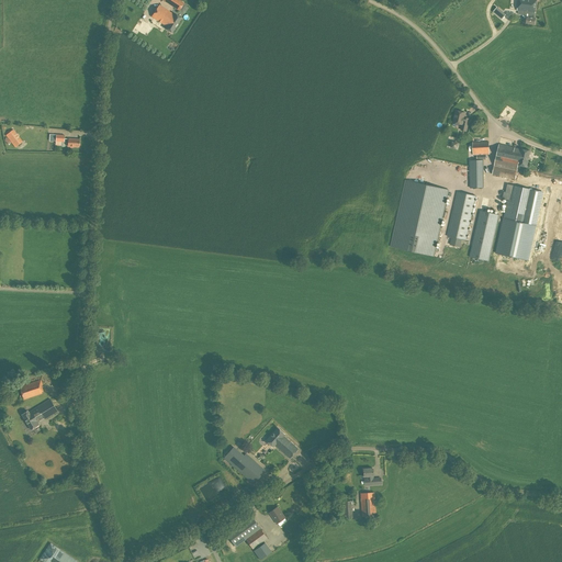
[(161,0),(173,8),(178,10),(180,11),(184,3),(179,0),(161,0)]
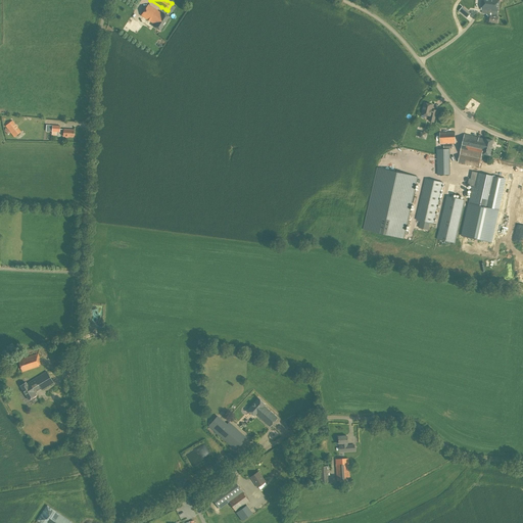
[(482,0),(481,10),(482,10),(482,13),(488,14),(488,11),(492,12),(492,16),(490,15),(489,22),(497,24),(498,16),(497,16),(497,12),(498,12),(500,0),(482,0)]
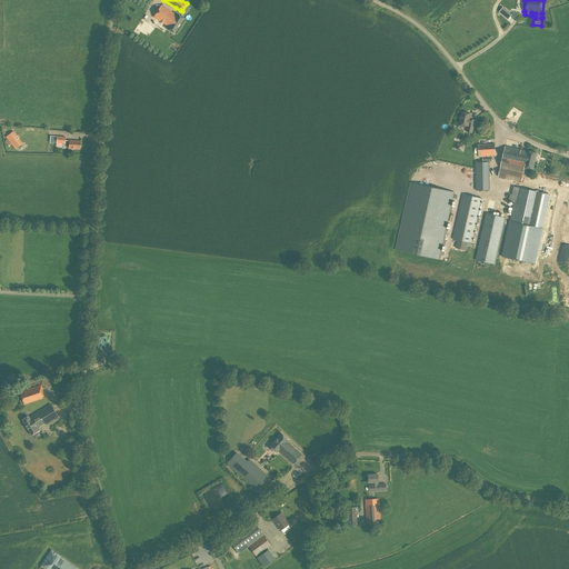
[(161,5),(153,18),(168,27),(167,29),(175,35),(185,18),(178,15),(178,16),(161,5)]
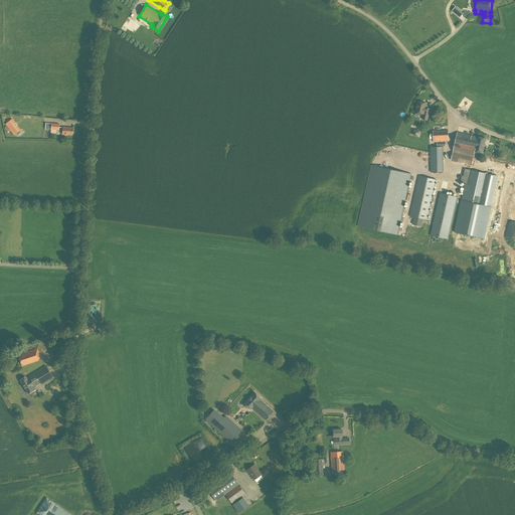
[(122,29),(144,41),(149,30),(128,19),(122,29)]
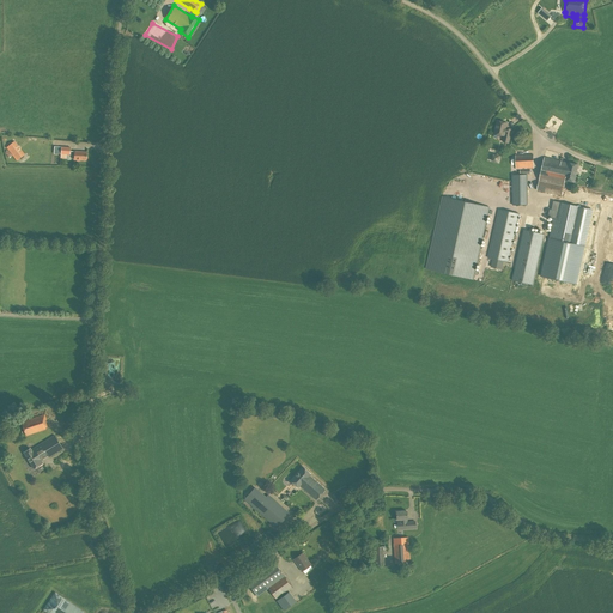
[(508,143),(510,135),(511,129),(507,128),(508,123),(497,121),(493,133),(504,135),(503,141),(508,143)]
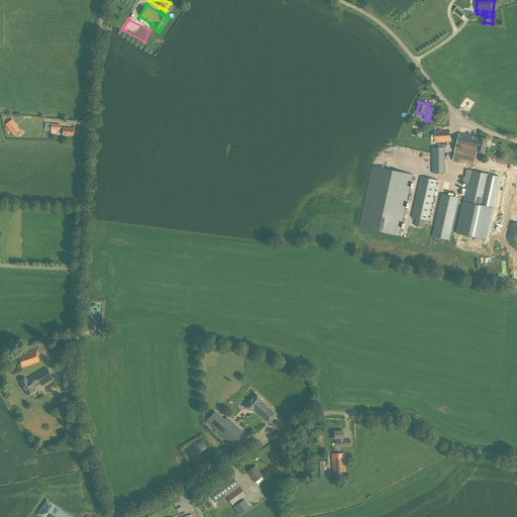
[(14,135),(21,130),(12,119),(5,124),(7,127),(4,129),(7,132),(10,130),(14,135)]
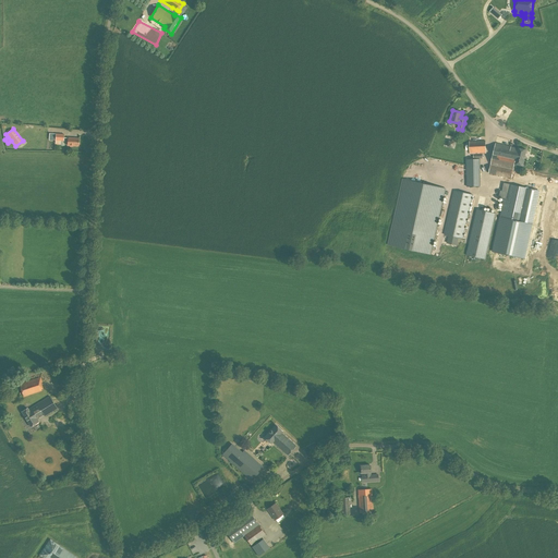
[(79,146),(80,138),(64,137),(64,134),(56,133),(49,133),(49,140),(56,141),(64,141),(68,142),(68,145),(79,146)]
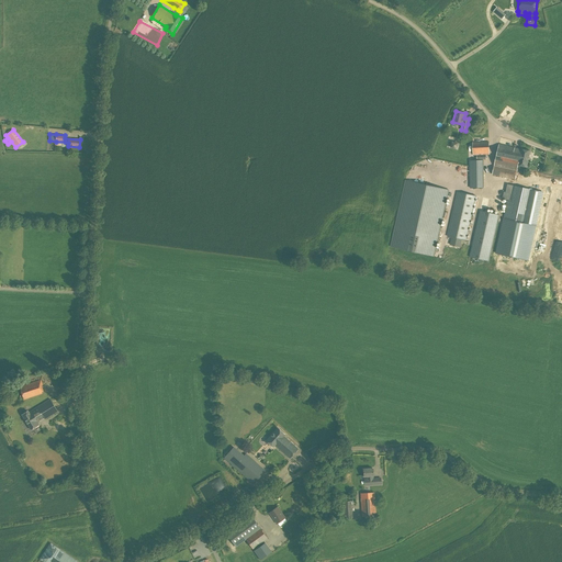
[(486,159),(486,155),(490,155),(489,142),(472,142),(473,156),(476,155),(476,160),(470,160),(470,188),(484,188),(483,160),(483,159),(486,159)]
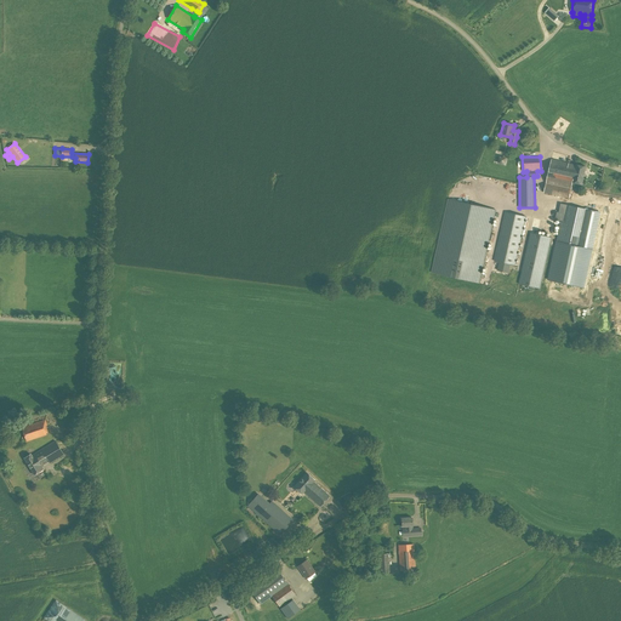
[(575,165),(552,159),(545,193),(569,198),(571,182),(581,184),(586,166),(575,165)]
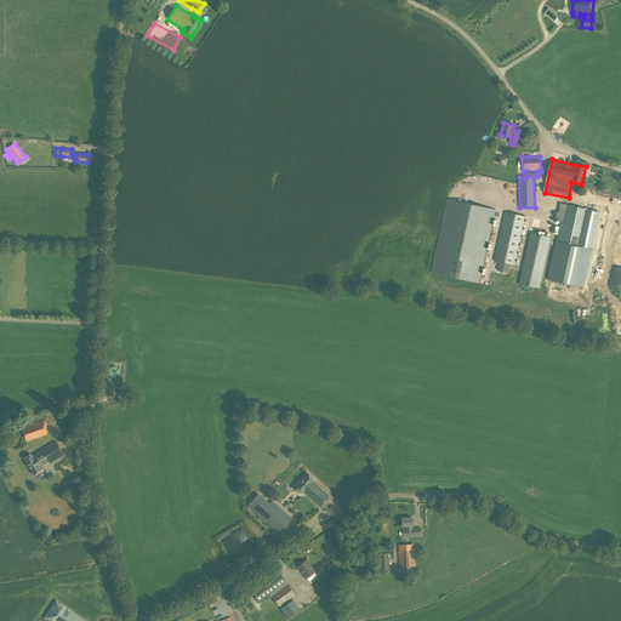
[(450,198),(433,272),(479,283),(496,209),(450,198)]
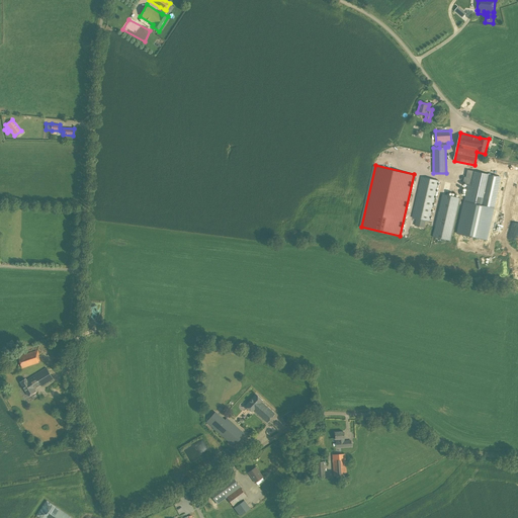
[(488,207),(494,176),(469,170),(467,179),(468,179),(464,201),(488,207)]
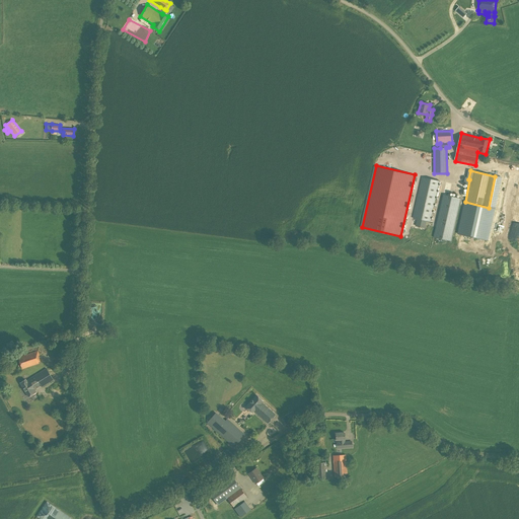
[(503,173),(497,211),(504,212),(510,174),(503,173)]
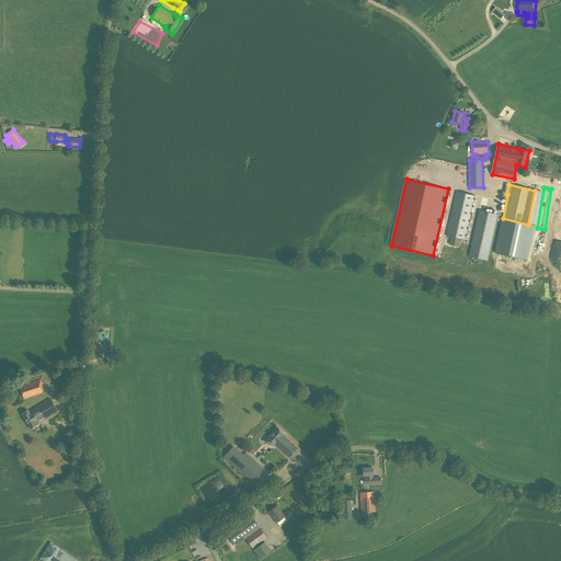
[(466,240),(476,195),(456,192),(446,236),(466,240)]
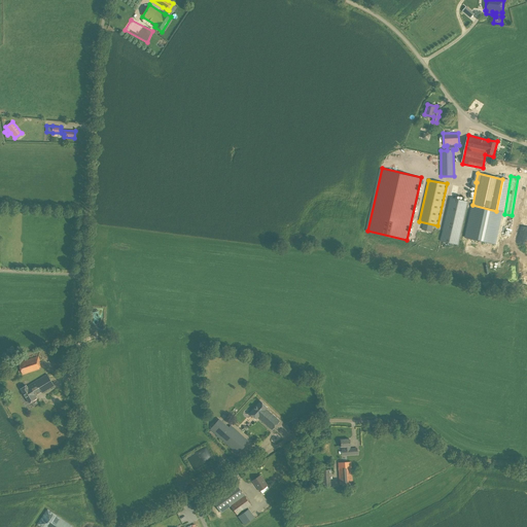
[(514,216),(523,217),(525,195),(516,194),(514,216)]
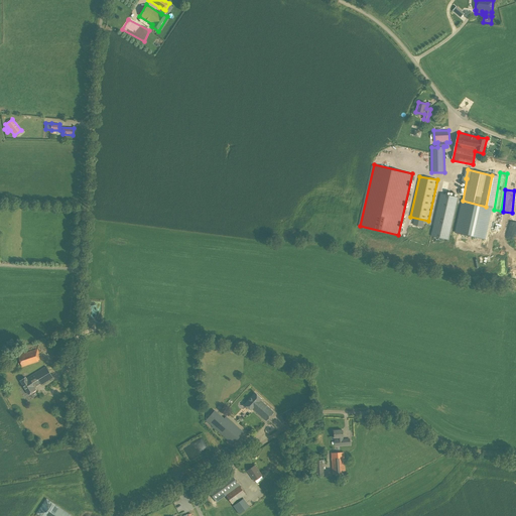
[(449,240),(459,198),(441,194),(431,236),(449,240)]
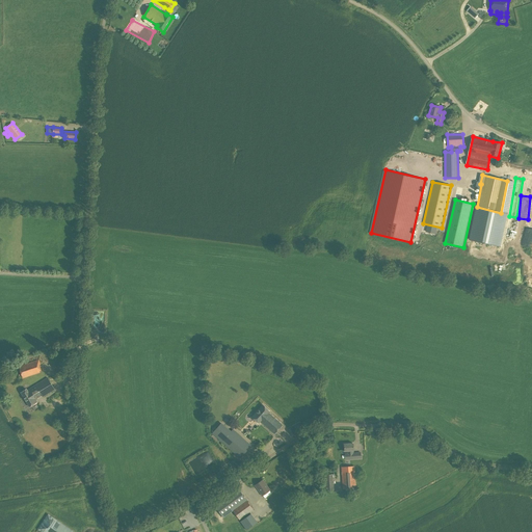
[(22,378),(41,373),(40,371),(42,371),(40,365),(41,365),(38,360),(19,366),(22,378)]
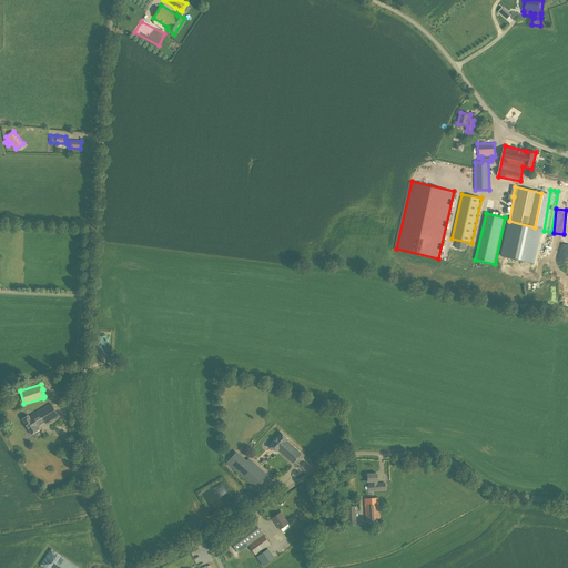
[(39,428),(58,416),(51,404),(29,417),(28,416),(22,419),(31,434),(40,429),(39,428)]
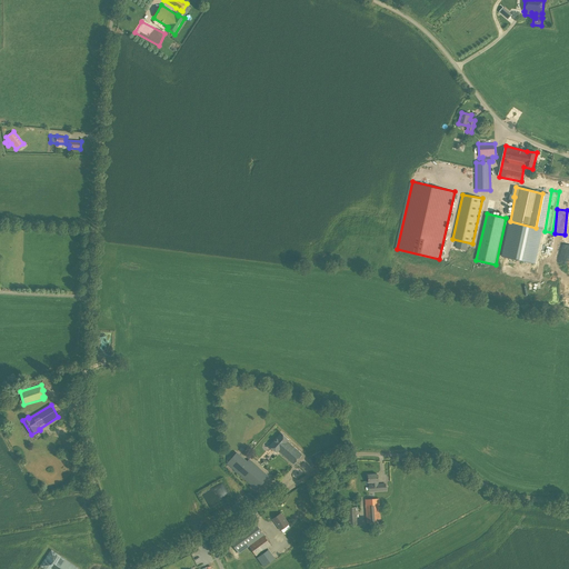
[(303,455),(288,440),(289,440),(281,433),(269,447),(277,453),(278,451),(293,465),(303,455)]
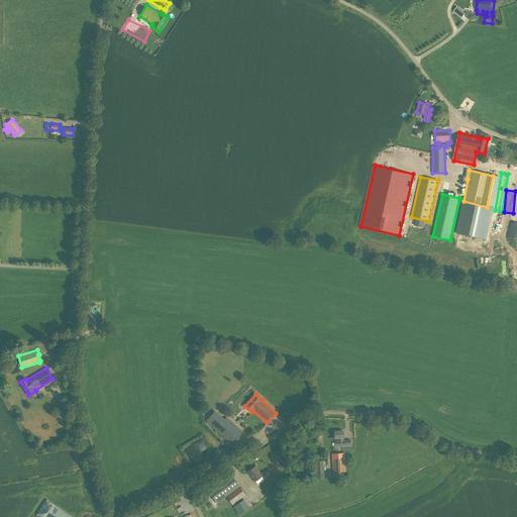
[(224,419),(215,411),(206,421),(233,446),(244,433),(226,417),(224,419)]
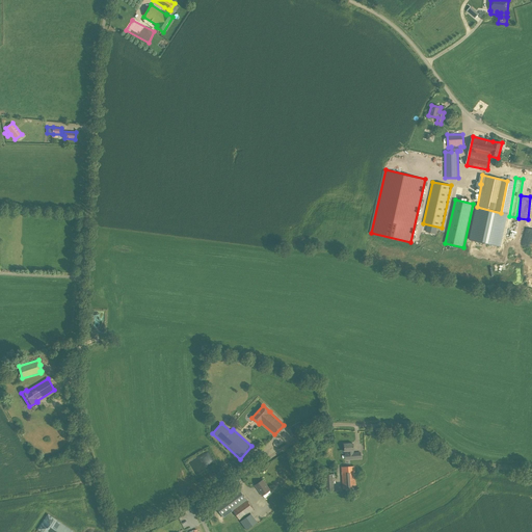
[(292,436),(301,431),(297,424),(288,429),(292,436)]
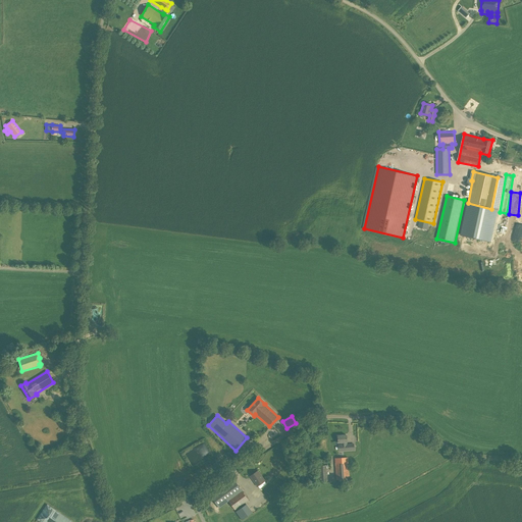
[(347,444),(347,442),(347,435),(337,435),(338,444),(341,442),(341,445),(337,445),(338,452),(355,451),(354,444),(347,444)]
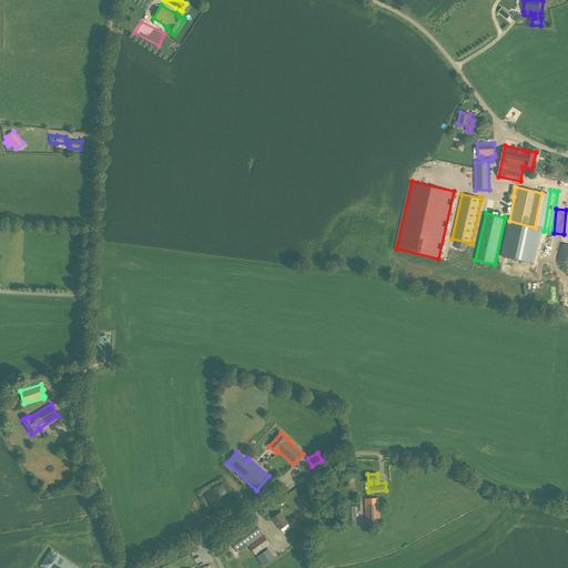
[(366,523),(377,521),(381,521),(378,498),(364,499),(366,523)]
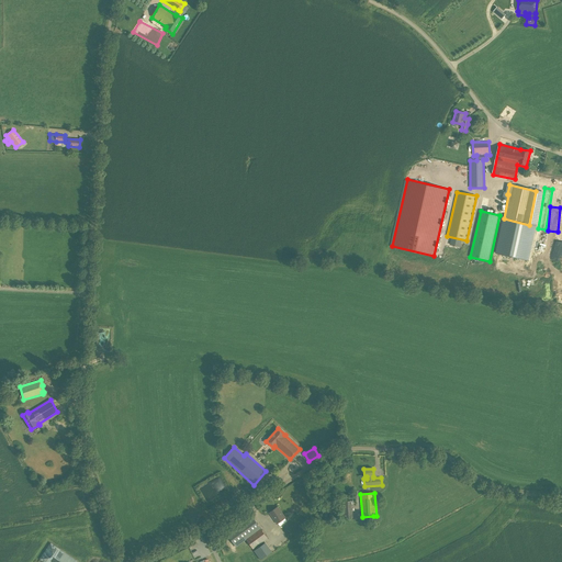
[(343,518),(352,518),(352,506),(353,506),(353,502),(341,502),(343,518)]
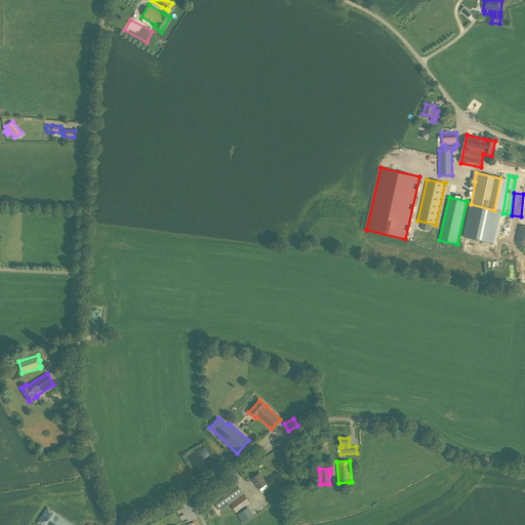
[(258,489),(267,484),(259,474),(251,479),(258,489)]
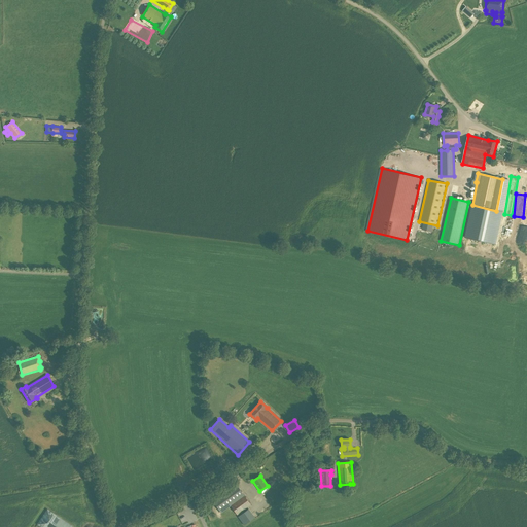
[(237,515),(251,505),(244,496),(245,496),(235,483),(212,500),(221,514),(231,506),(237,515)]
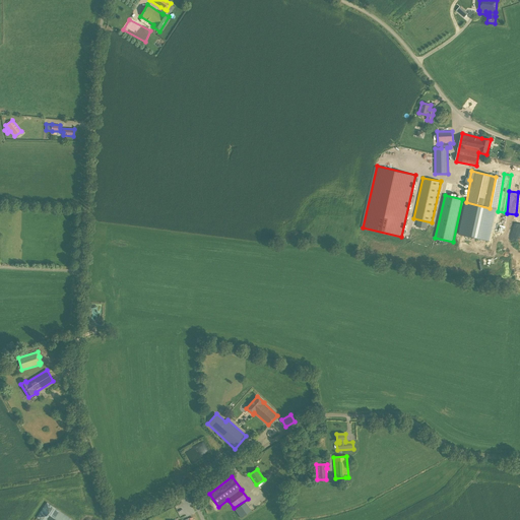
[(38,517),(41,519),(72,519),(48,503),(38,517)]
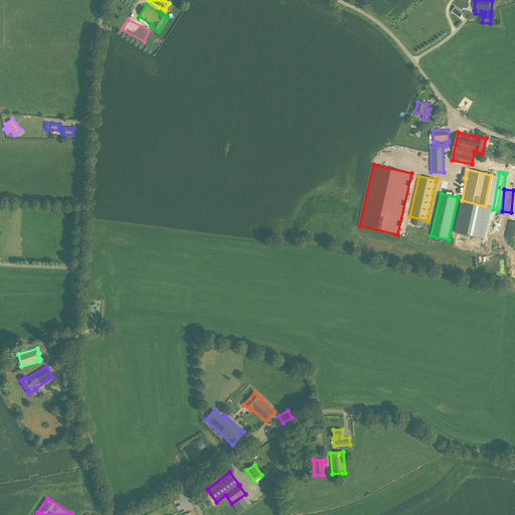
[(238,513),(249,506),(243,498),(232,505),(238,513)]
